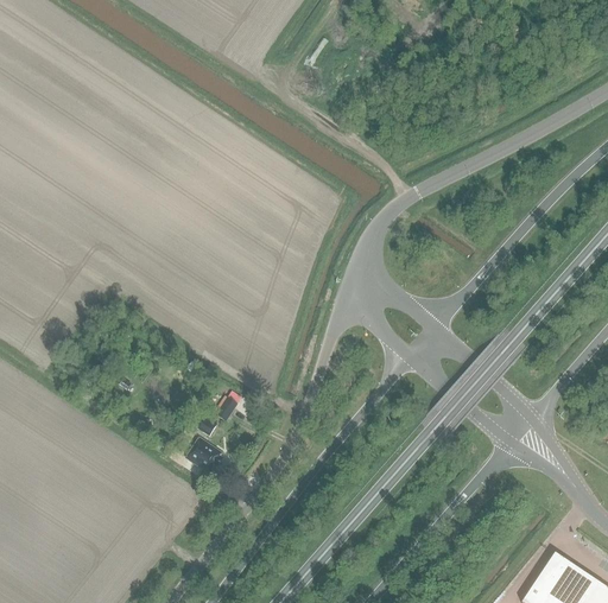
[(124,375),(119,382),(126,387),(131,381),(124,375)]
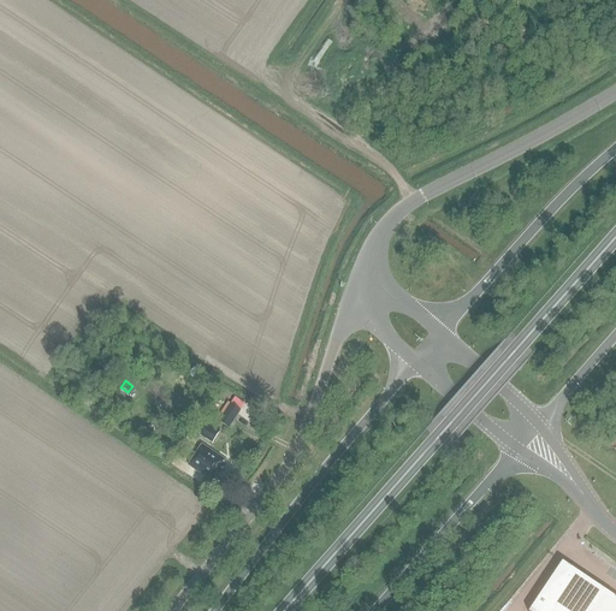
[(227,425),(241,407),(229,399),(217,416),(227,425)]
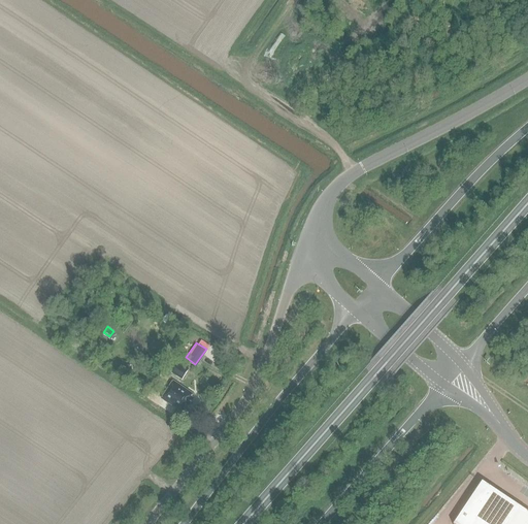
[(175,361),(170,369),(180,375),(186,367),(175,361)]
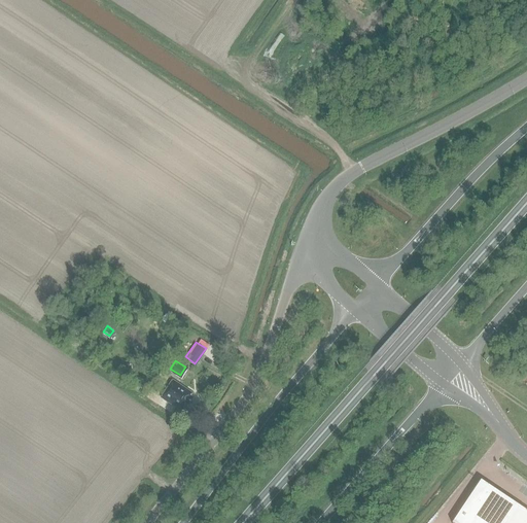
[(173,378),(164,391),(162,395),(180,408),(185,401),(188,403),(192,395),(190,393),(192,390),(173,378)]
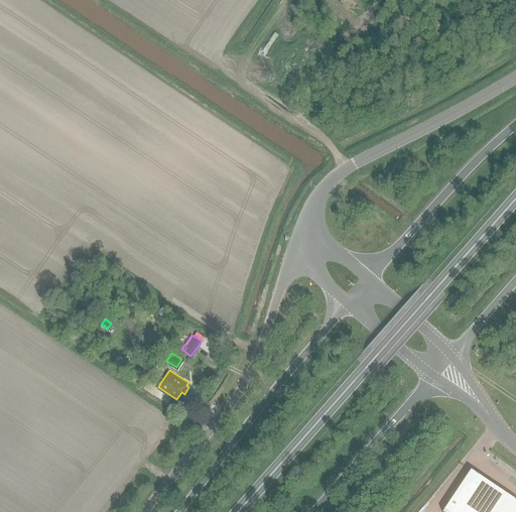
[(515,511),(515,498),(471,468),(442,510),(444,511),(515,511)]
